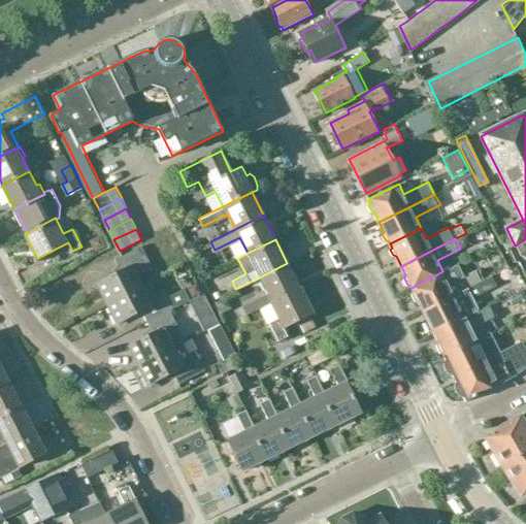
[(525,239),(517,244),(522,255),(525,256),(525,239)]
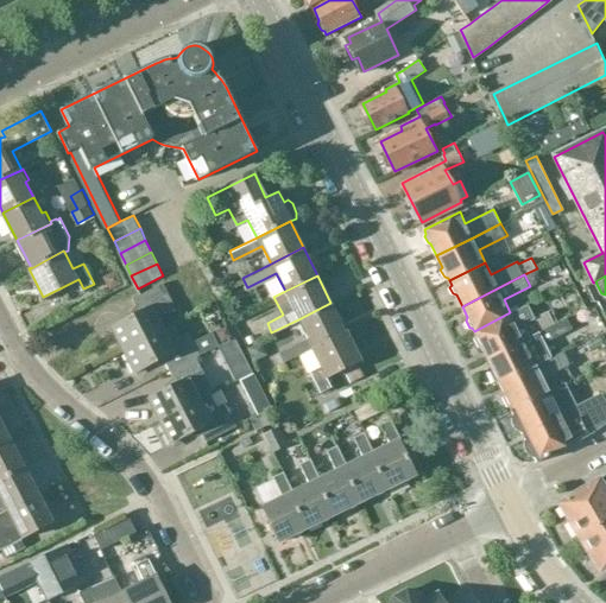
[(124,347),(170,324),(163,312),(176,305),(164,281),(133,297),(140,310),(112,324),(124,347)]
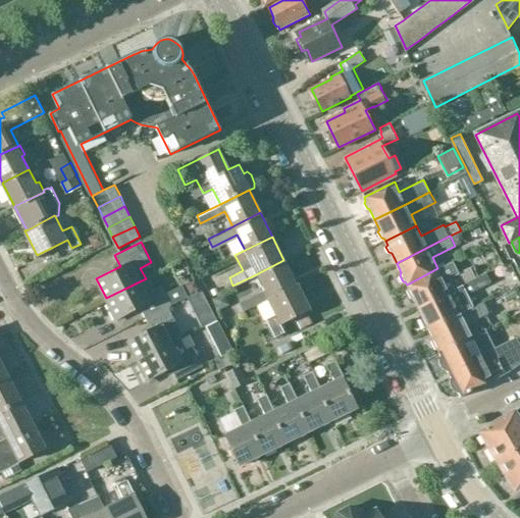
[(244,310),(266,299),(296,283),(283,260),(256,274),(263,289),(239,301),(244,310)]
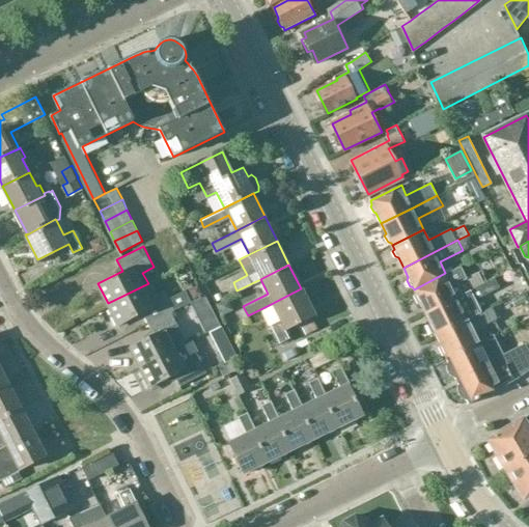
[(462,265),(445,273),(414,289),(416,294),(414,294),(418,302),(420,303),(425,312),(457,297),(484,281),(479,271),(467,276),(462,265)]
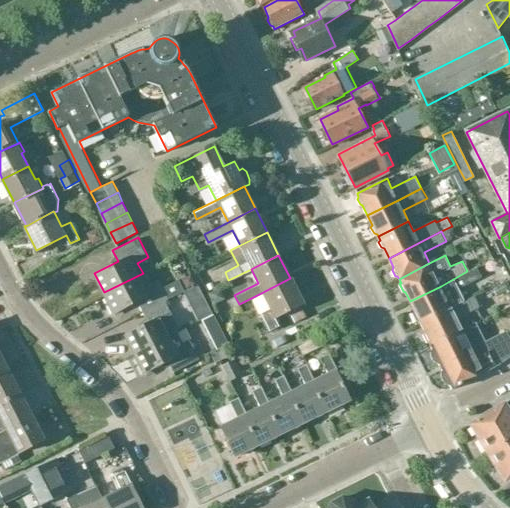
[(465,299),(465,298),(475,293),(470,283),(459,288),(459,287),(482,276),(478,266),(467,271),(441,286),(410,301),(415,310),(414,313),(416,319),(419,319),(420,322),(452,307),(465,299)]
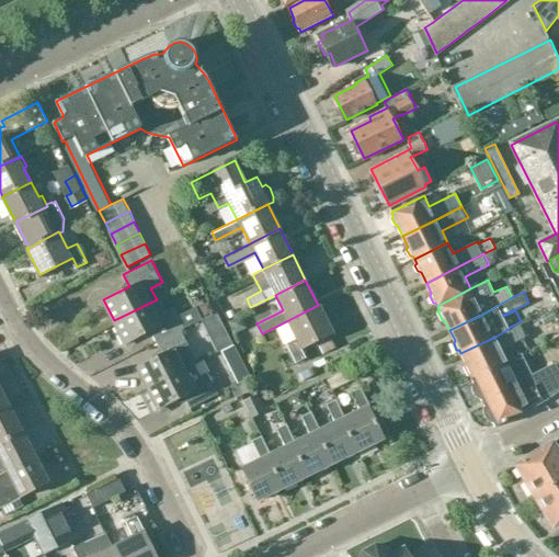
[(161,297),(157,299),(114,320),(125,342),(151,329),(158,340),(181,328),(203,317),(196,305),(180,314),(174,305),(168,308),(161,297)]
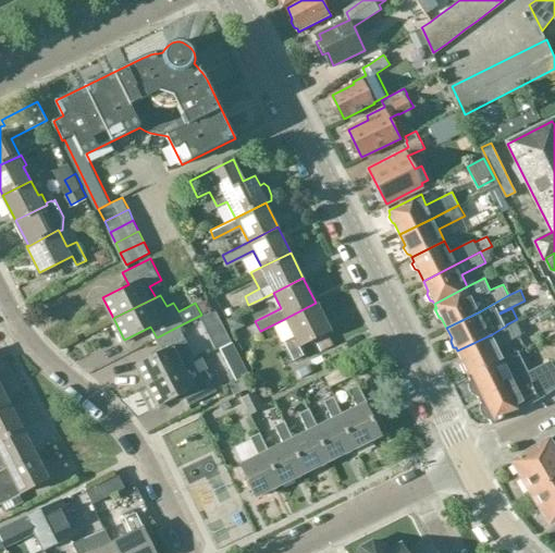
[(317,302),(316,303),(284,319),(293,335),(283,340),(293,359),(303,354),(297,344),(330,328),(317,302)]
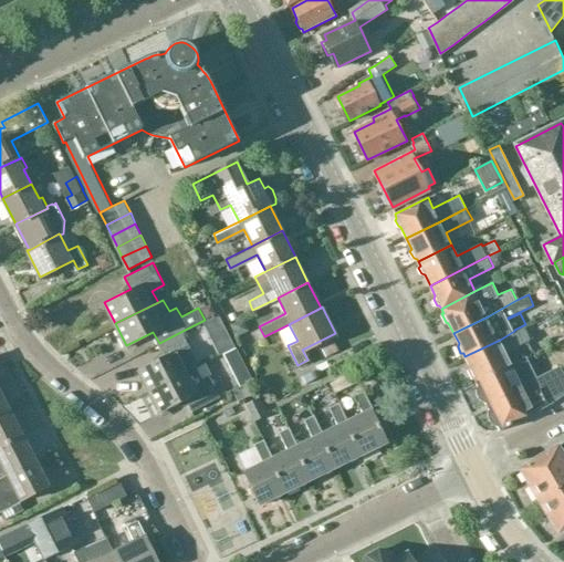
[(474,376),(477,382),(511,364),(505,351),(531,339),(524,326),(514,331),(500,340),(465,356),(471,368),(470,372),(472,376),(474,376)]
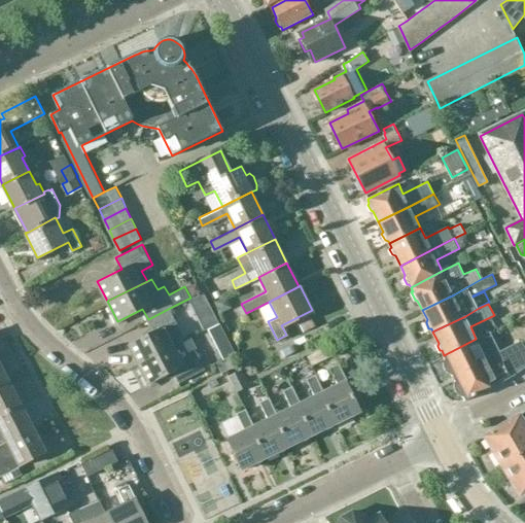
[(185,339),(170,308),(148,319),(153,330),(129,343),(139,363),(175,345),(183,341),(185,339)]
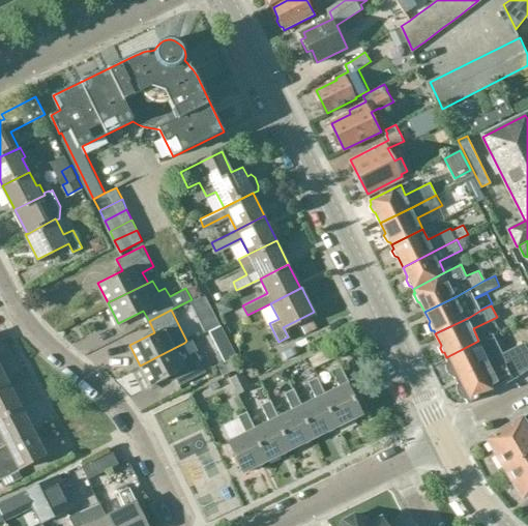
[(316,352),(335,345),(331,334),(312,342),(316,352)]
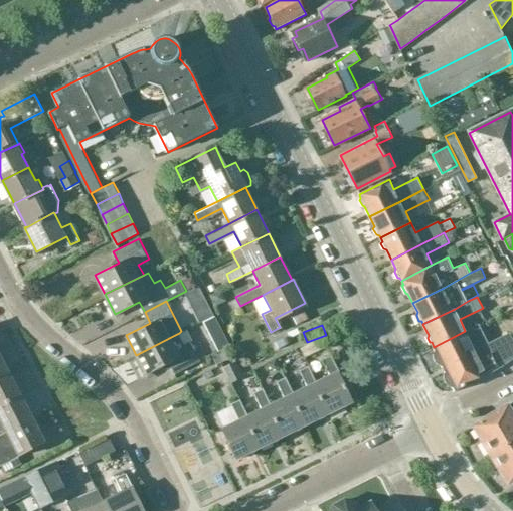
[(512,333),(488,345),(478,326),(465,331),(434,347),(435,350),(434,354),(434,357),(436,361),(439,364),(442,365),(445,371),(444,375),(445,379),(447,382),(449,385),(453,386),(455,390),(487,375),(502,365),(512,357),(512,333)]
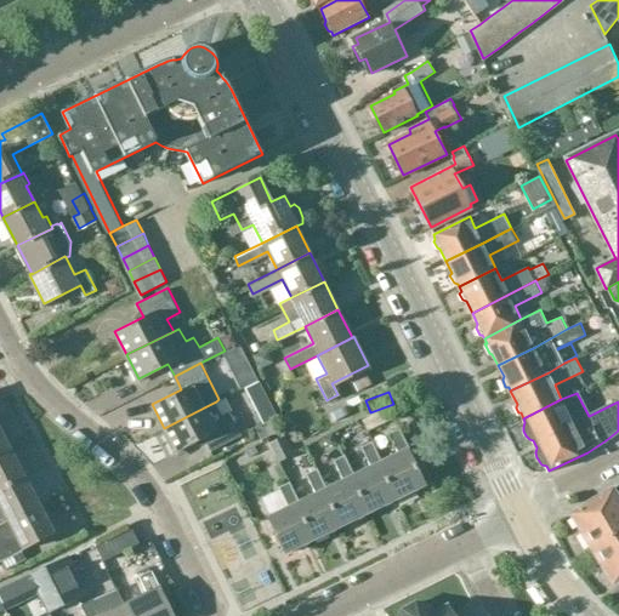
[(216,401),(206,406),(164,428),(176,451),(205,437),(213,450),(243,434),(231,410),(222,414),(216,401)]
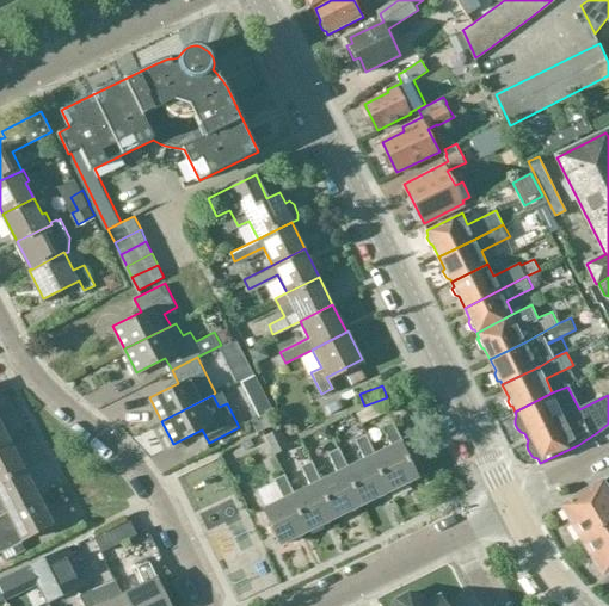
[(380,400),(358,412),(363,422),(386,410),(380,400)]
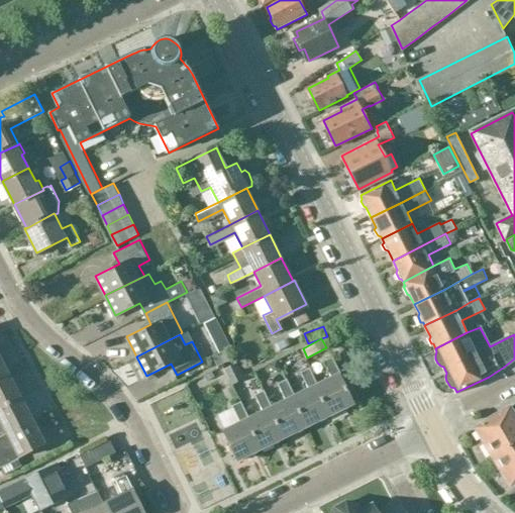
[(213,354),(218,365),(230,358),(225,348),(213,354)]
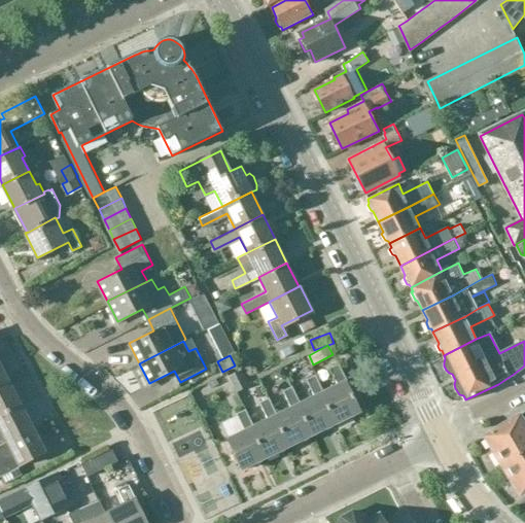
[(0,385),(10,381),(9,380),(12,378),(13,374),(9,364),(5,363),(2,365),(0,361),(0,385)]
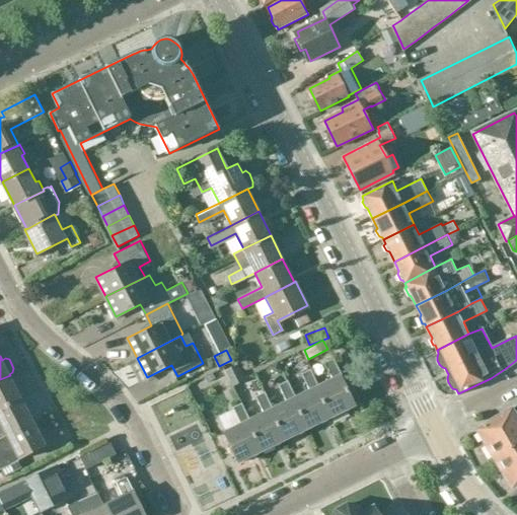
[(335,378),(320,385),(317,386),(331,415),(355,403),(341,375),(343,374),(335,356),(325,361),(335,378)]
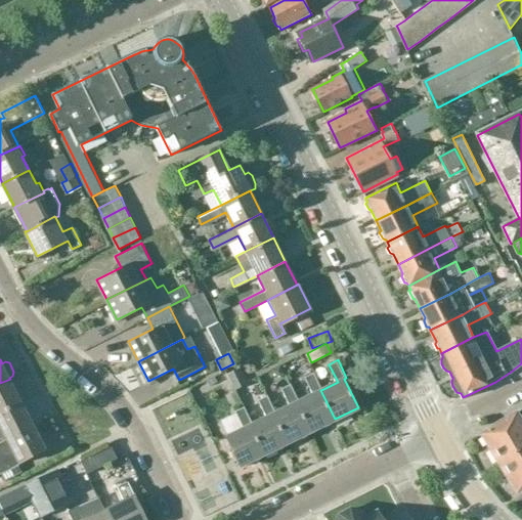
[(311,430),(335,419),(320,390),(323,389),(314,372),(306,376),(314,392),(300,399),(297,401),(311,430)]
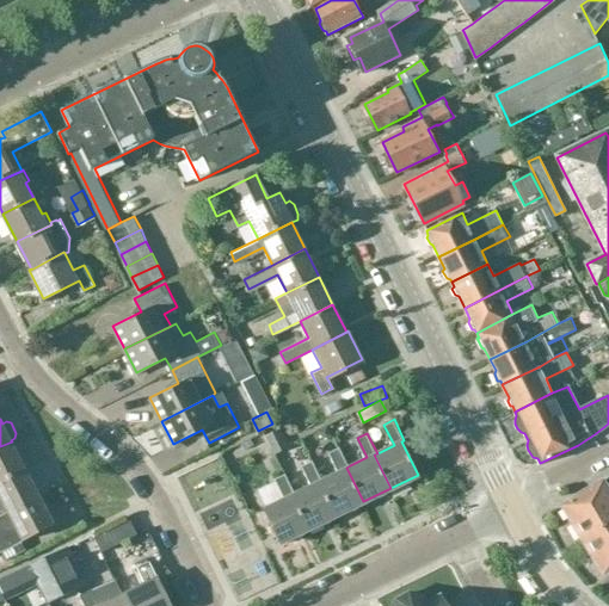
[(0,481),(26,469),(12,441),(0,446),(0,481)]
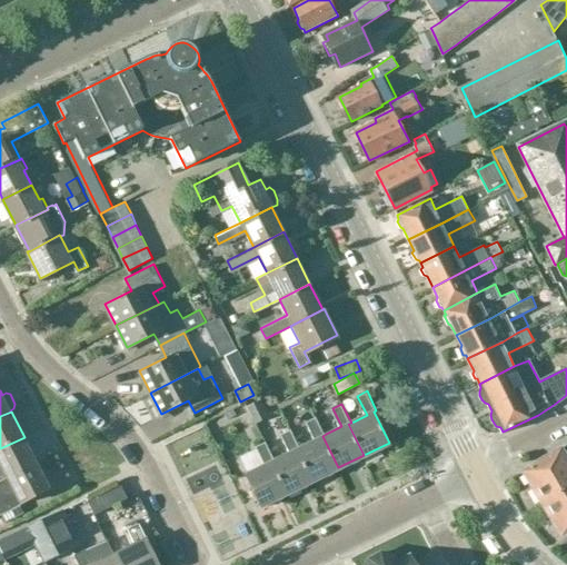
[(312,481),(338,467),(322,436),(326,434),(316,416),(307,420),(316,439),(300,446),(297,448),(312,481)]
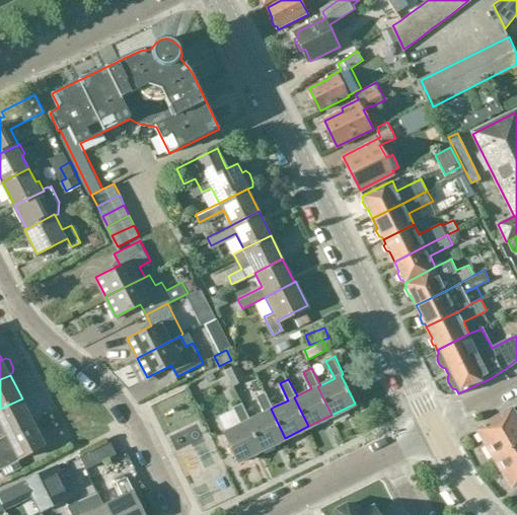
[(266,412),(250,419),(247,420),(262,449),(285,438),(271,409),(274,407),(266,389),(256,394),(266,412)]
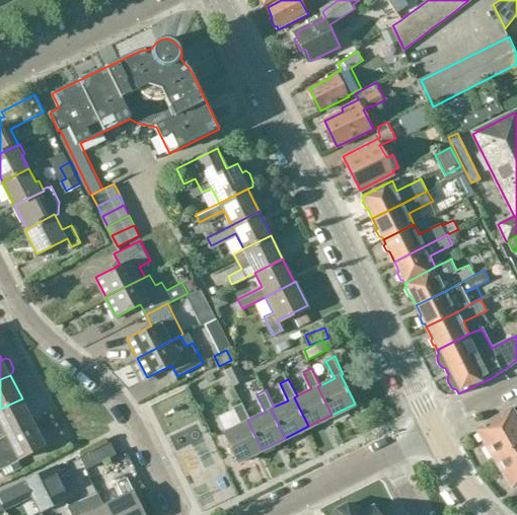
[(34,422),(22,398),(0,409),(0,422),(7,435),(34,422)]
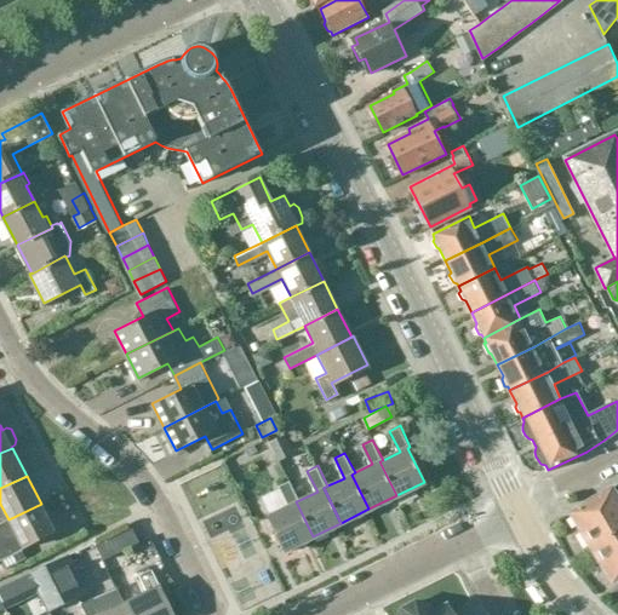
[(285,550),(313,536),(296,501),(299,500),(290,478),(279,483),(290,505),(268,516),(285,550)]
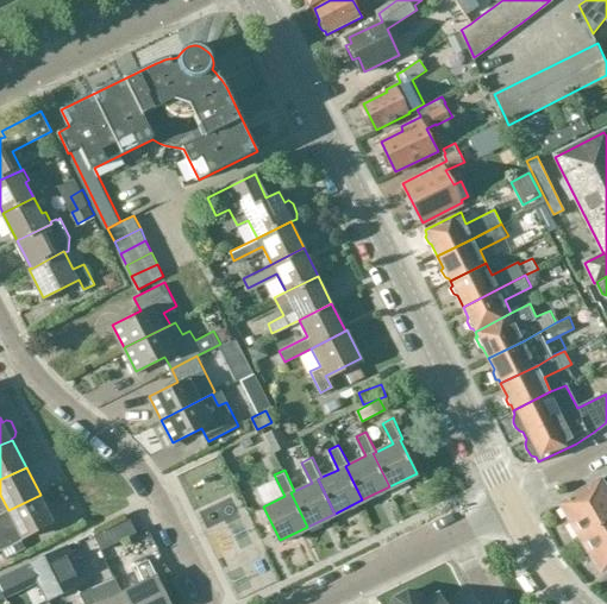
[(581,536),(606,520),(606,483),(602,477),(561,502),(581,536)]
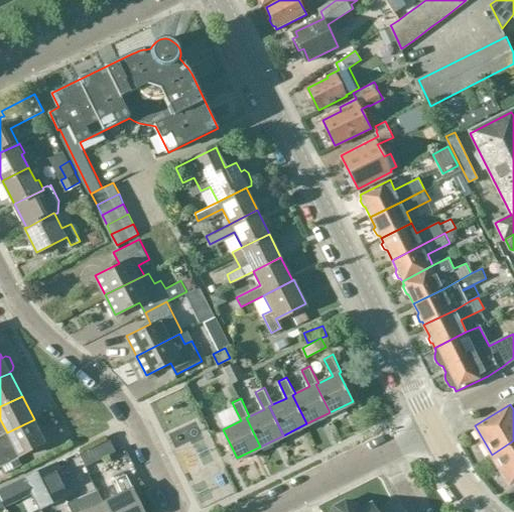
[(46,442),(34,419),(7,432),(0,435),(0,464),(5,475),(25,466),(20,457),(46,442)]
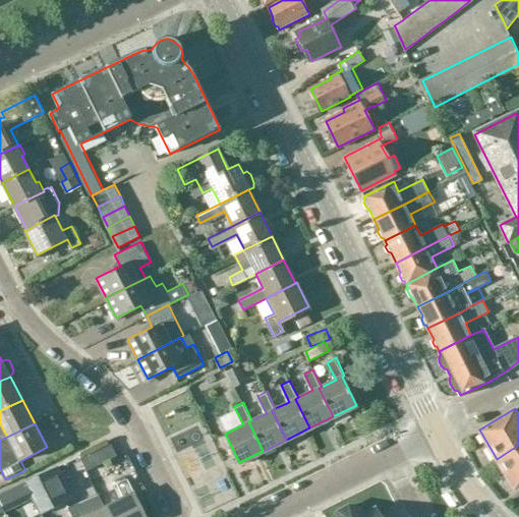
[(81,457),(88,469),(93,479),(104,473),(99,463),(116,455),(110,443),(81,457)]
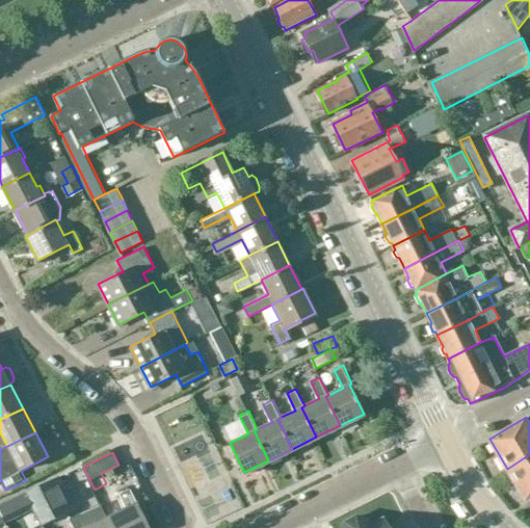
[(529,454),(507,469),(526,498),(529,496),(529,454)]
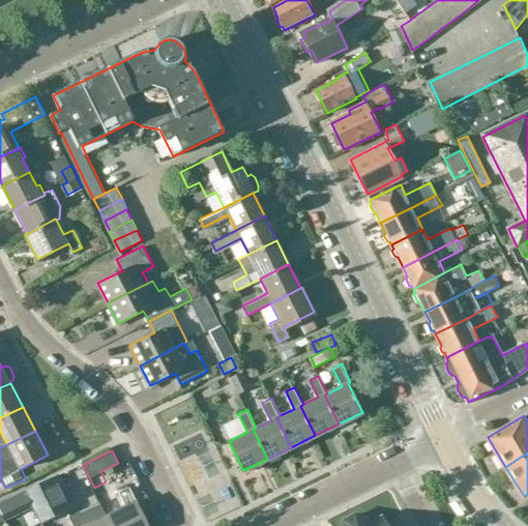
[(56,486),(44,492),(56,516),(67,509),(56,486)]
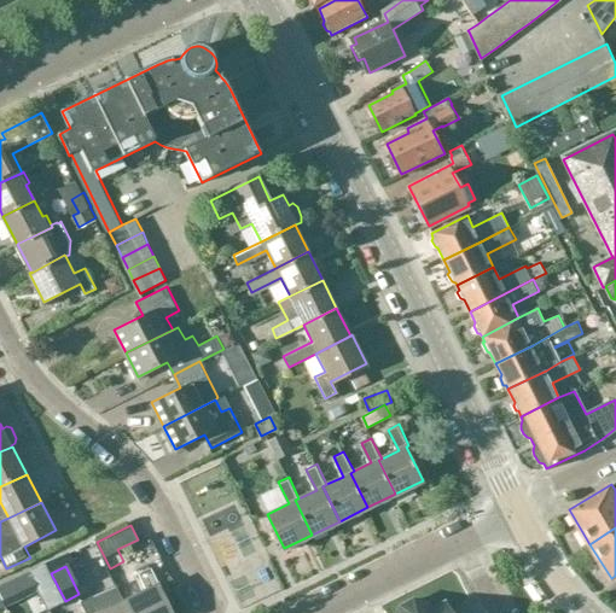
[(147,589),(125,600),(131,612),(174,612),(160,583),(151,567),(140,573),(147,589)]
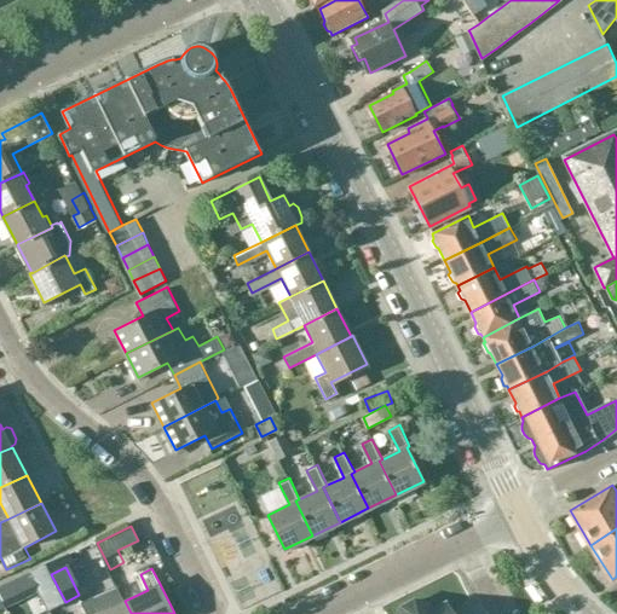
[(65,602),(51,574),(38,581),(51,609),(65,602)]
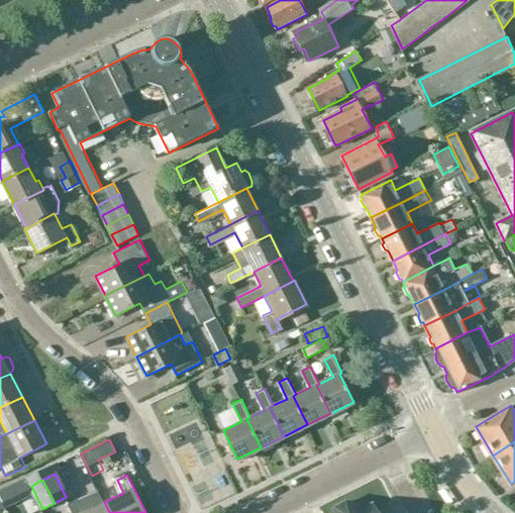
[(109,512),(104,502),(84,511),(78,499),(69,503),(73,512),(109,512)]
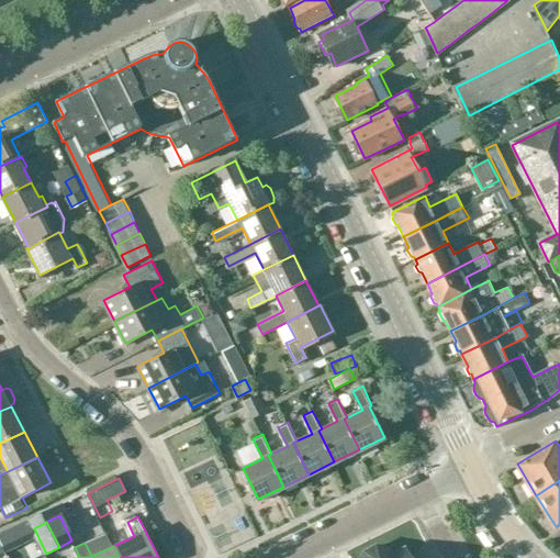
[(425,557),(423,553),(413,557),(406,547),(393,554),(390,548),(377,545),(365,551),(362,557),(425,557)]
